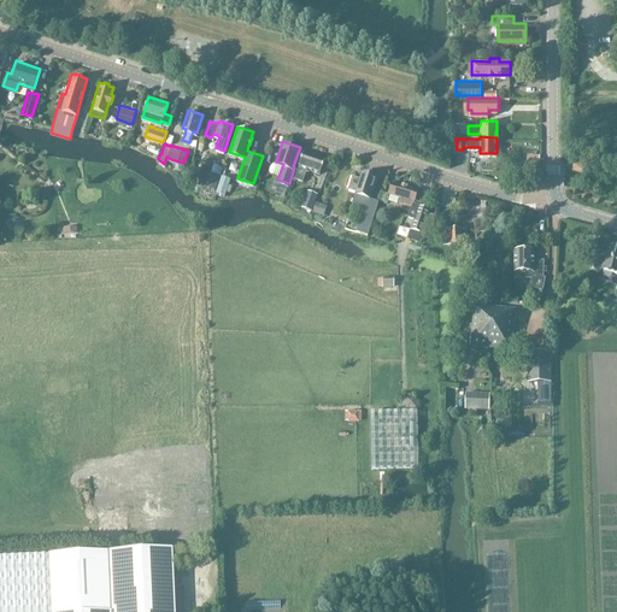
[(299,163),(295,175),(303,178),(307,166),(319,170),(325,156),(304,148),(299,164),(299,163)]
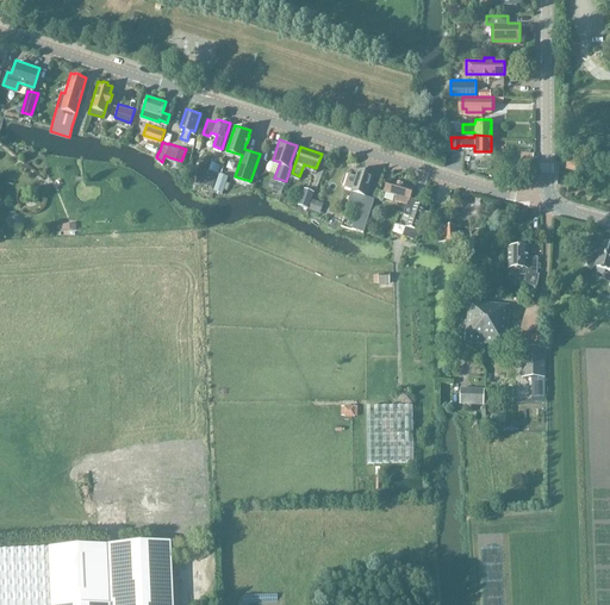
[(533,150),(521,149),(521,161),(531,162),(533,150)]
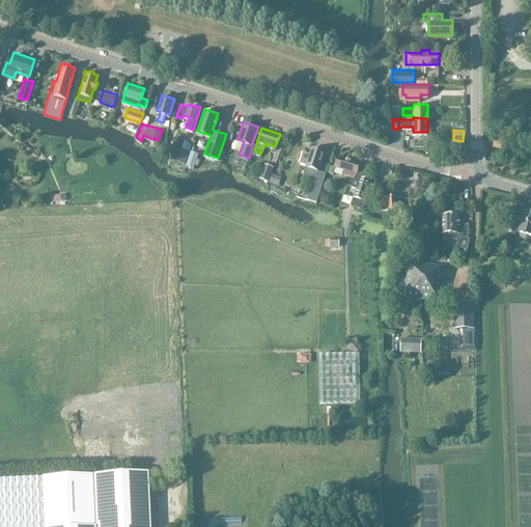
[(180,146),(180,147),(173,145),(170,156),(177,158),(186,161),(189,148),(180,146)]
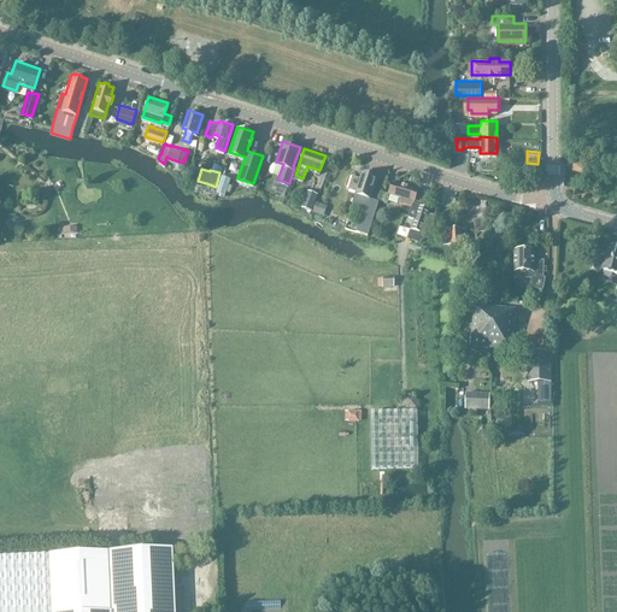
[(363,169),(360,176),(352,174),(348,187),(356,188),(356,190),(351,204),(364,209),(362,218),(359,217),(356,228),(368,233),(374,211),(378,199),(370,196),(370,195),(377,174),(363,169)]
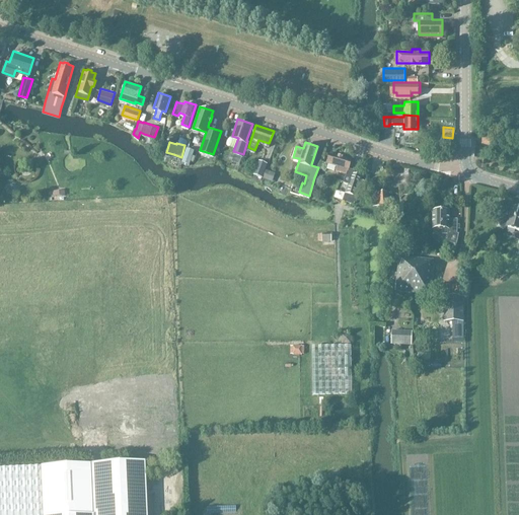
[(194,148),(187,145),(182,158),(190,160),(194,148)]
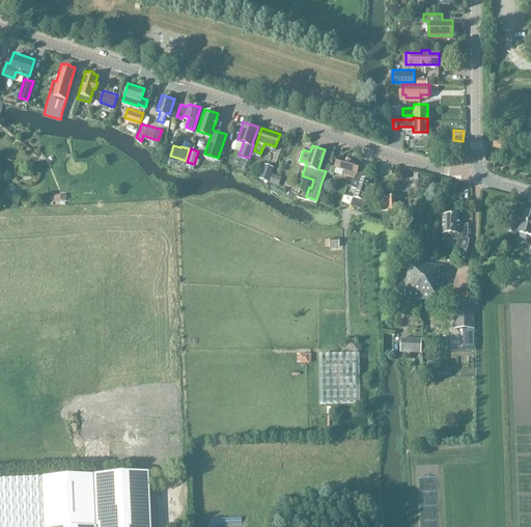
[(357,170),(360,161),(337,155),(335,164),(344,167),(343,171),(355,175),(357,170)]
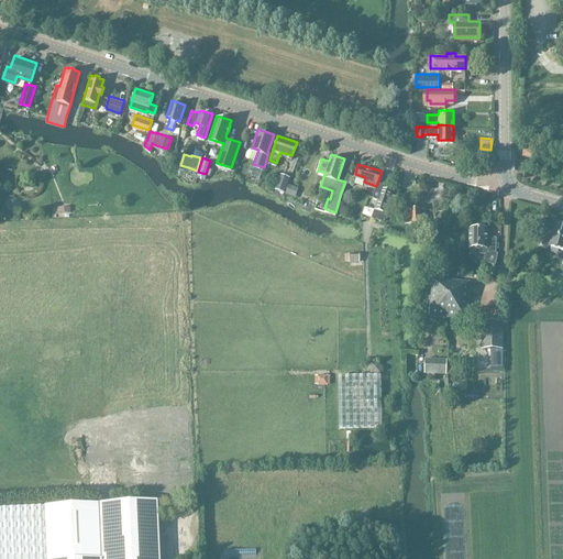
[(274,187),(284,192),(289,175),(279,172),(274,187)]
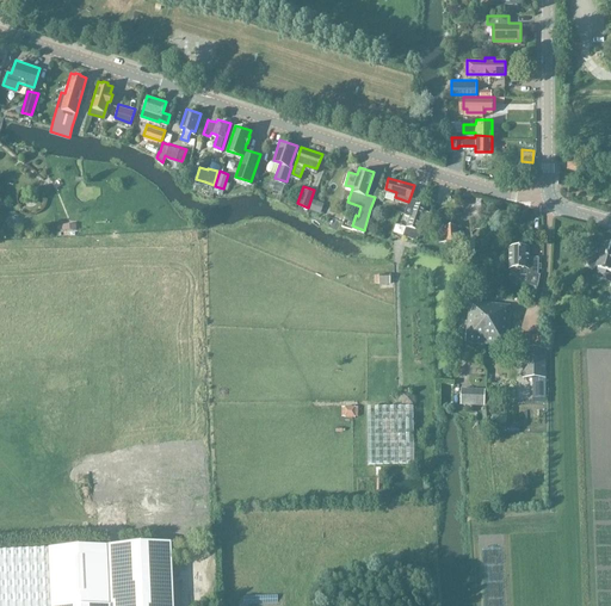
[(323,201),(313,196),(309,206),(320,211),(323,201)]
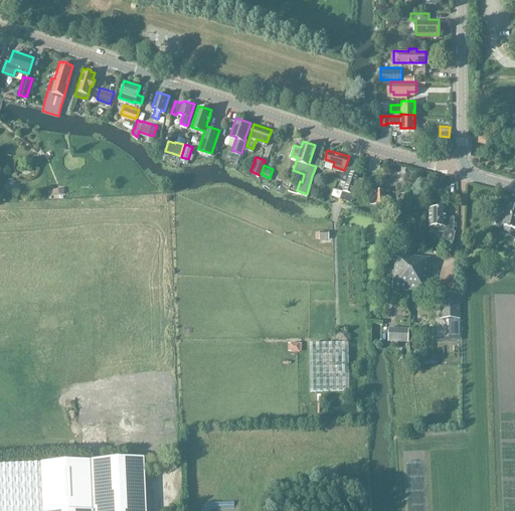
[(344,170),(341,178),(346,180),(340,196),(352,200),(355,192),(358,193),(363,177),(358,176),(359,172),(351,170),(352,167),(346,165),(344,170)]
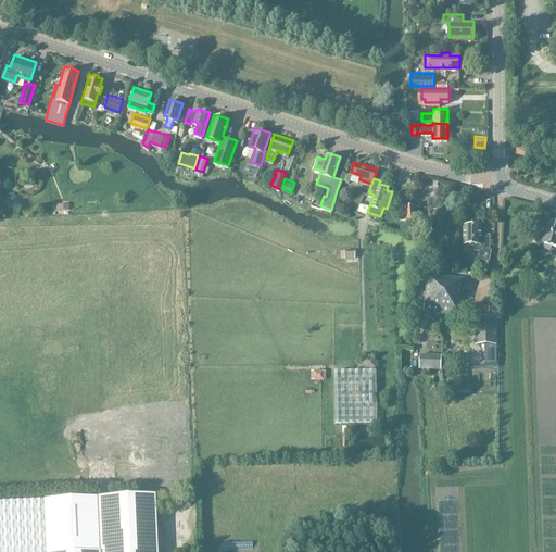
[(414,203),(405,204),(406,220),(416,220),(414,203)]
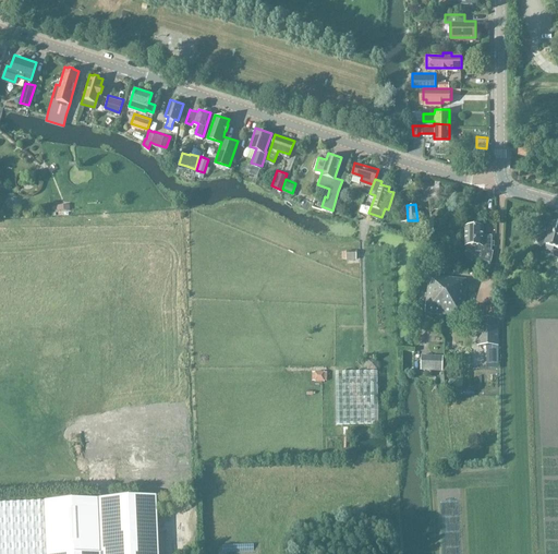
[(557,223),(550,220),(548,230),(542,228),(533,233),(541,245),(546,242),(557,245),(557,223)]
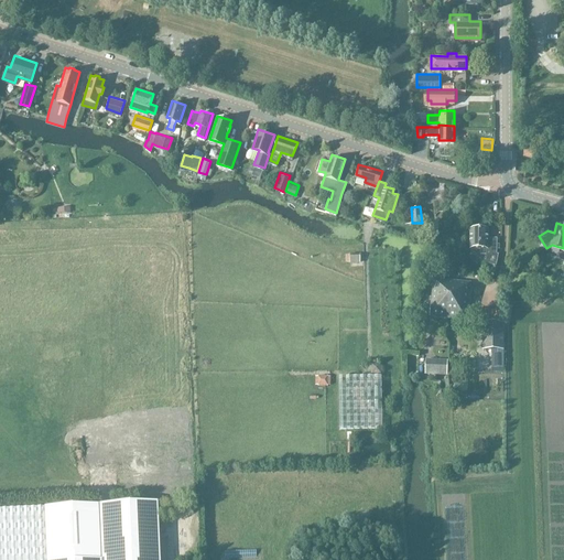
[(497,236),(488,235),(488,226),(470,226),(470,245),(480,246),(480,251),(486,251),(486,260),(496,262),(498,251),(496,251),(497,236)]
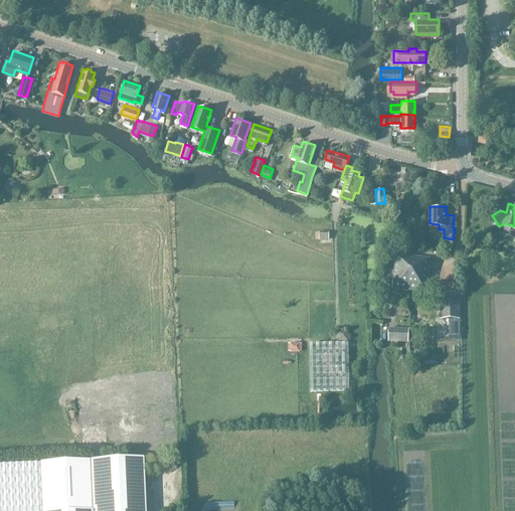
[(409,287),(412,253),(396,251),(392,286),(409,287)]
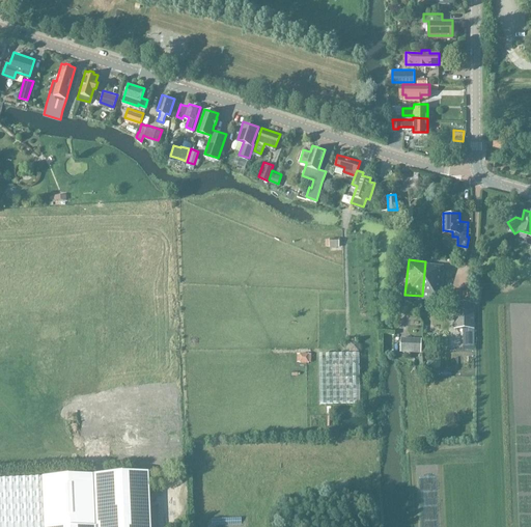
[(443,264),(425,261),(422,296),(439,298),(443,264)]
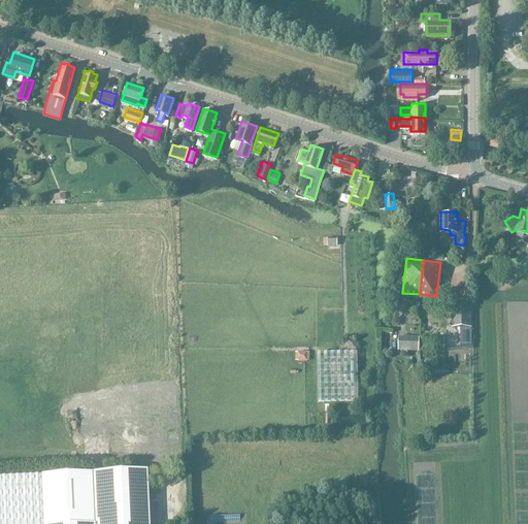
[(471,325),(471,299),(454,299),(454,324),(471,325)]
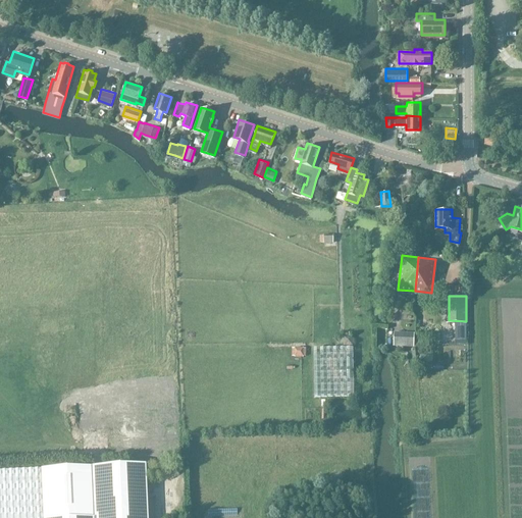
[(414,345),(414,330),(394,330),(394,344),(414,345)]
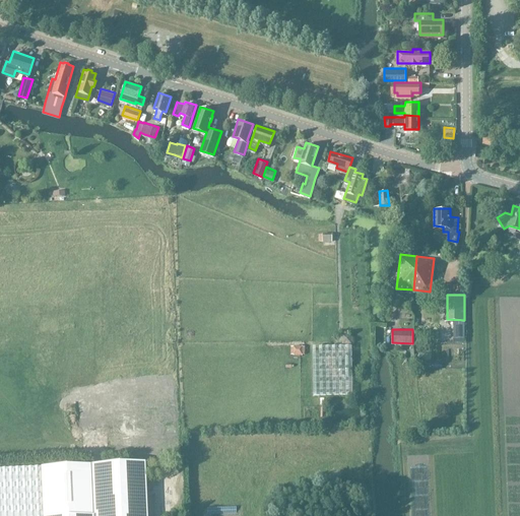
[(351,343),(312,344),(313,393),(352,392),(351,343)]
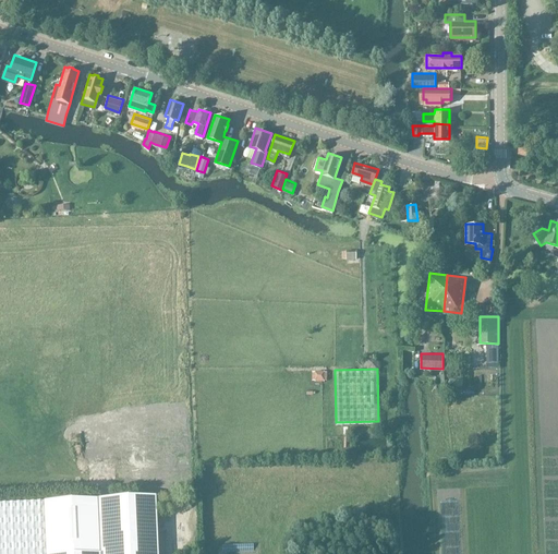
[(99,496),(0,501),(0,553),(158,553),(156,494),(99,496)]
